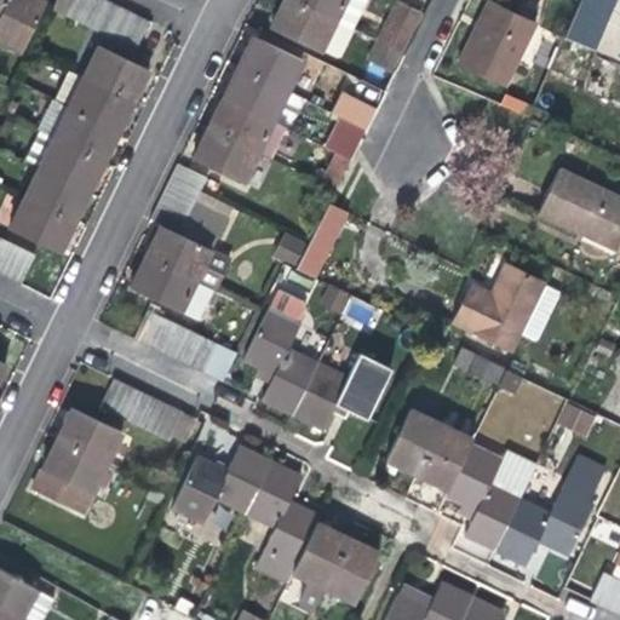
[(41,0),(9,0),(4,12),(0,18),(0,41),(23,52),(46,3),(41,0)]
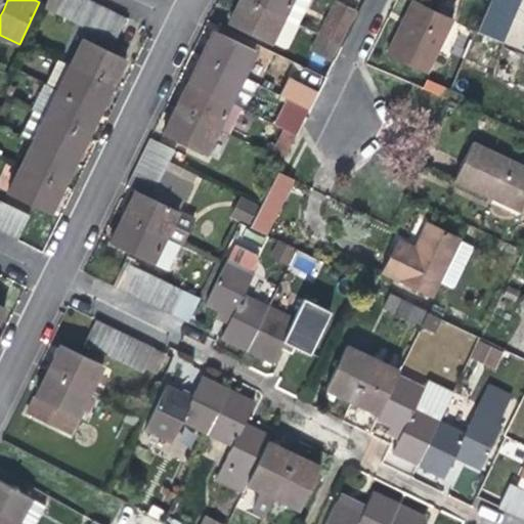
[(61,0),(47,0),(44,7),(55,13),(61,0)]
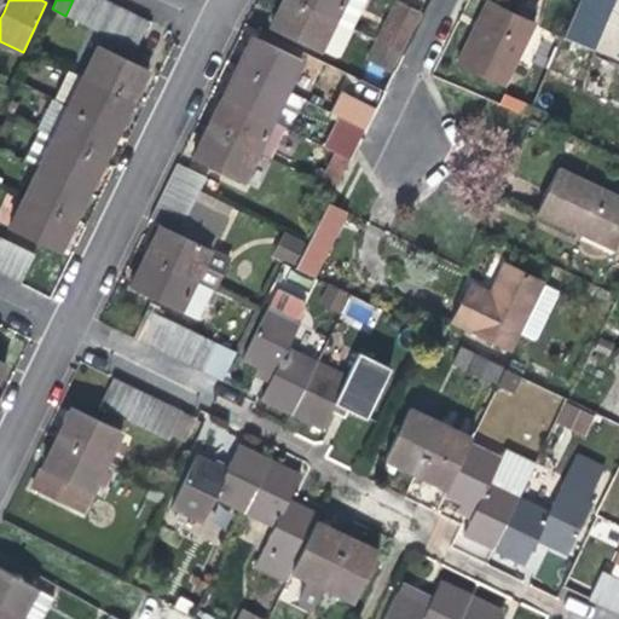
[(90,0),(73,0),(65,16),(80,22),(90,0)]
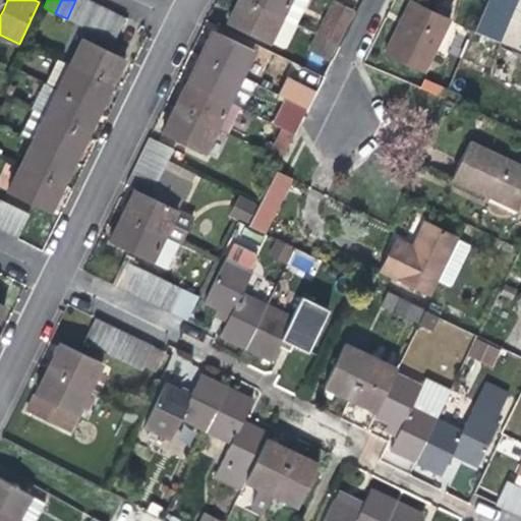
[(90,0),(75,0),(67,18),(78,24),(90,0)]
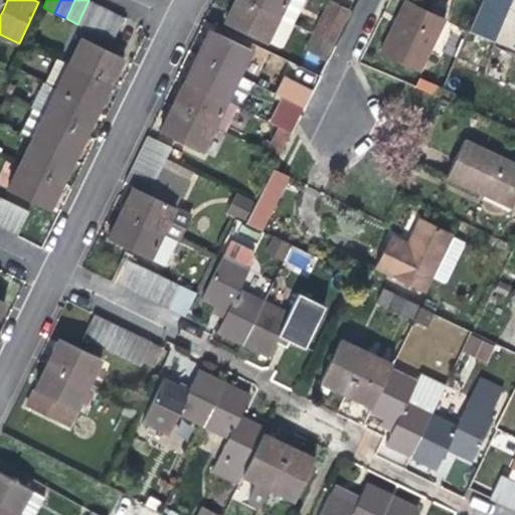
[(102,5),(90,0),(89,0),(77,24),(90,30),(102,5)]
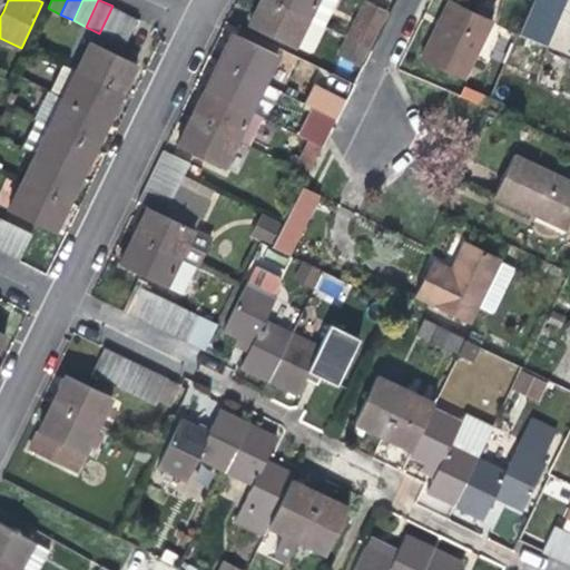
[(293,55),(298,45),(311,20),(269,0),(259,0),(256,9),(245,30),(293,55)]
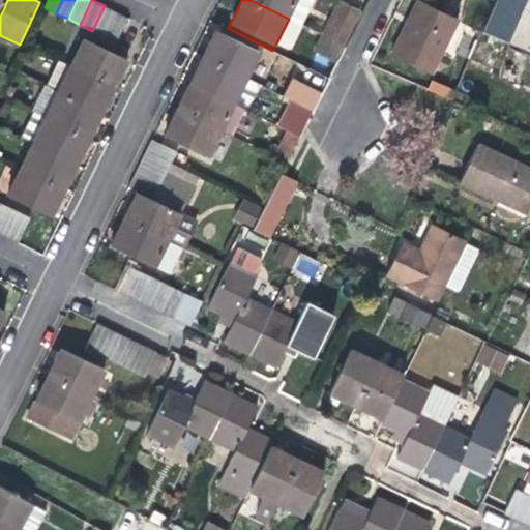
[(251,0),(289,19),(298,0),(251,0)]
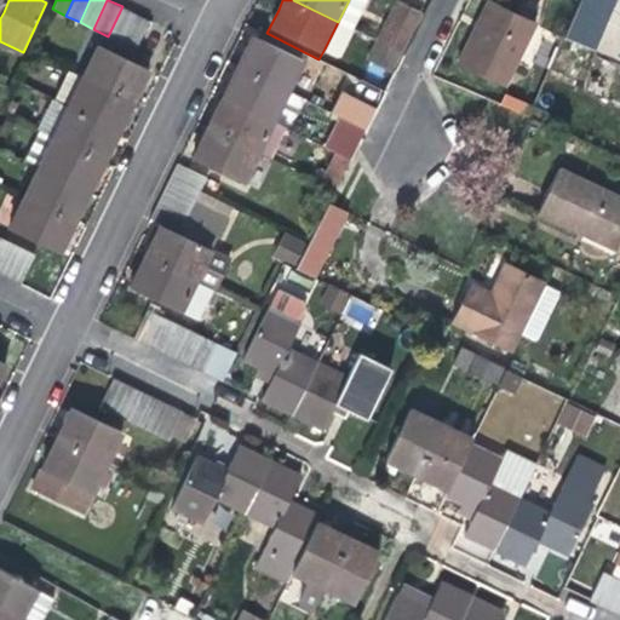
[(349,0),(338,22),(352,29),(366,0),(349,0)]
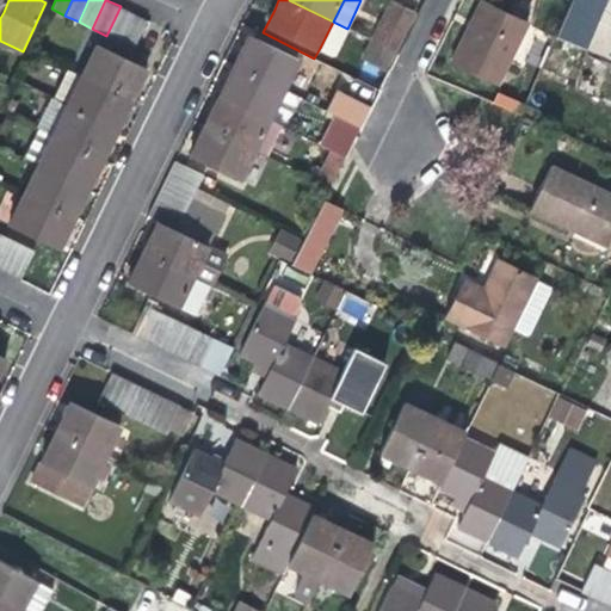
[(470,23),(451,61),(498,84),(528,23),(481,0),(470,23)]
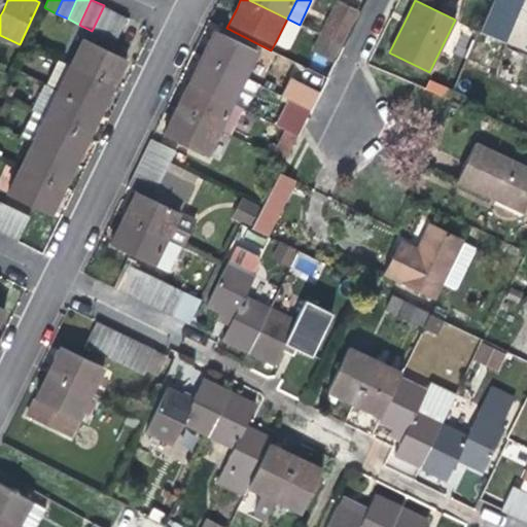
[(503,42),(522,0),(492,0),(479,32),(503,42)]
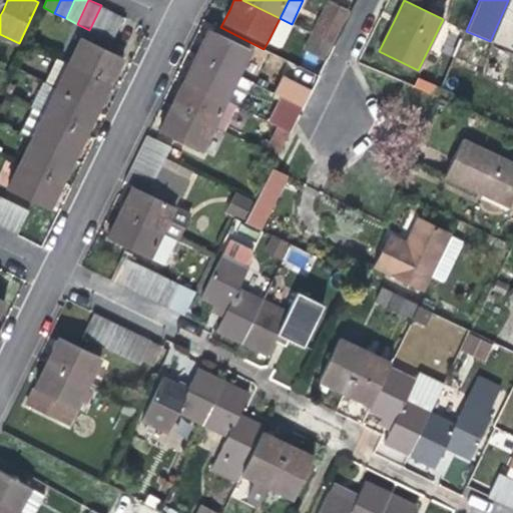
[(332,44),(348,13),(329,3),(313,33),(332,44)]
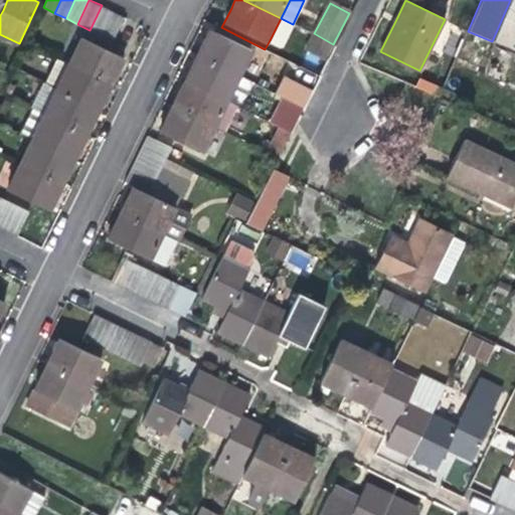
[(113,11),(102,5),(90,30),(101,35),(113,11)]
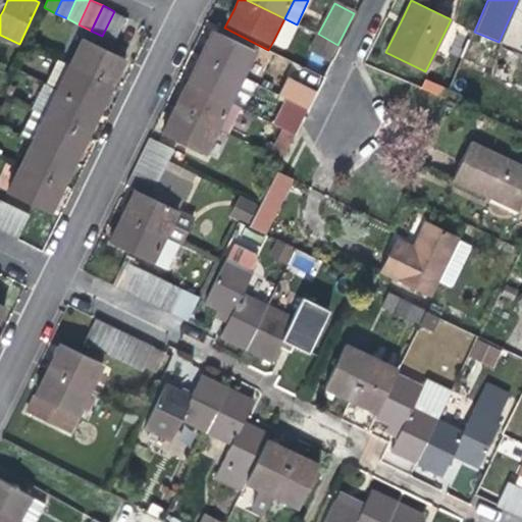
[(102,36),(98,46),(109,51),(126,17),(114,11),(102,36)]
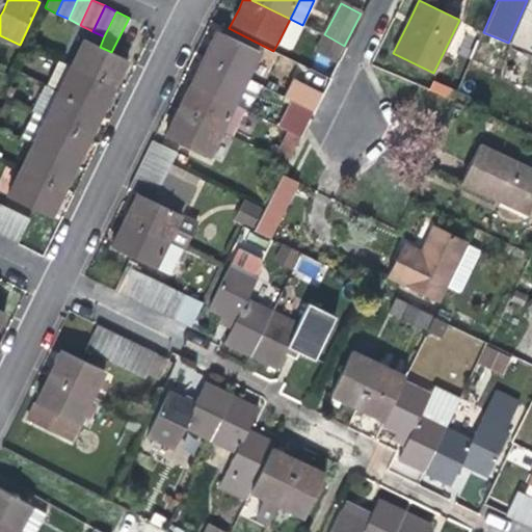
[(302,25),(290,19),(278,42),(290,48),(302,25)]
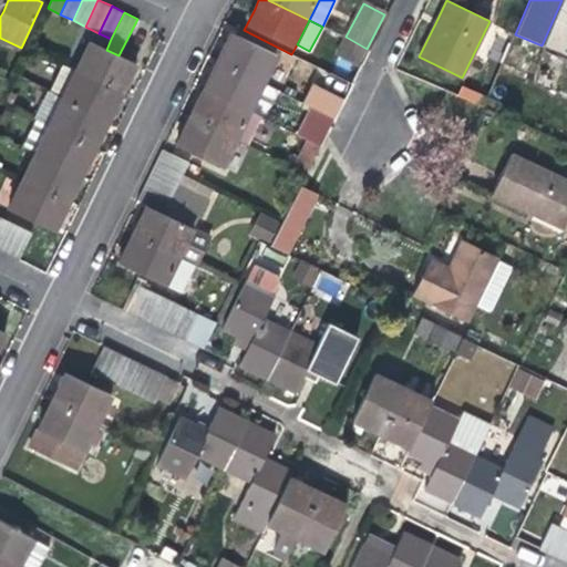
[(213,43),(223,48),(229,33),(219,28),(216,38),(213,43)]
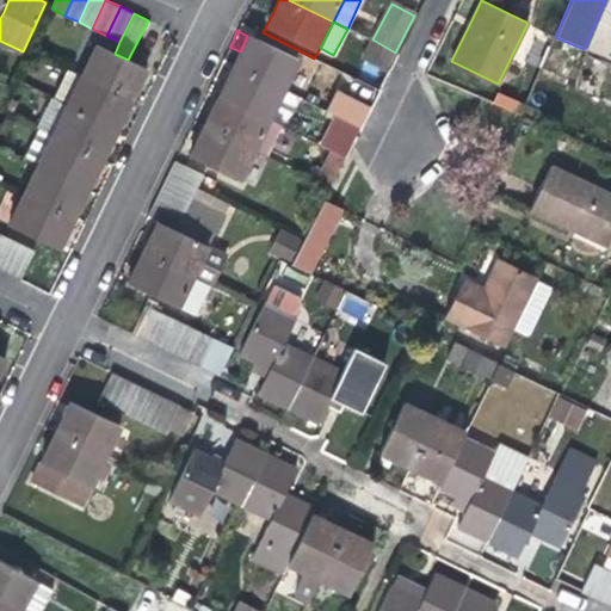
[(283,90),(297,59),(248,35),(247,36),(240,51),(233,66),(283,90)]
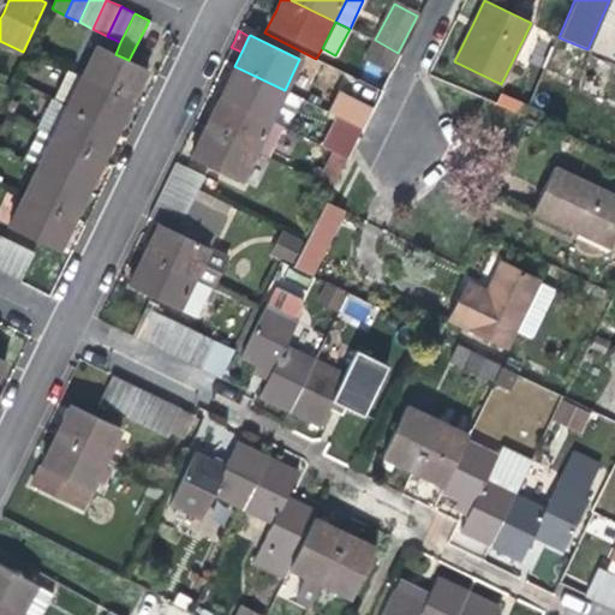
[(70,70),(83,76),(97,45),(84,39),(70,70)]
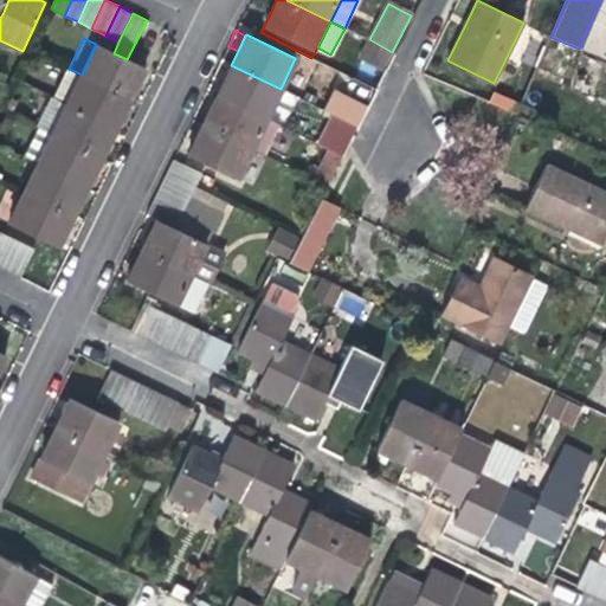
[(369,39),(358,60),(380,72),(392,52),(369,39)]
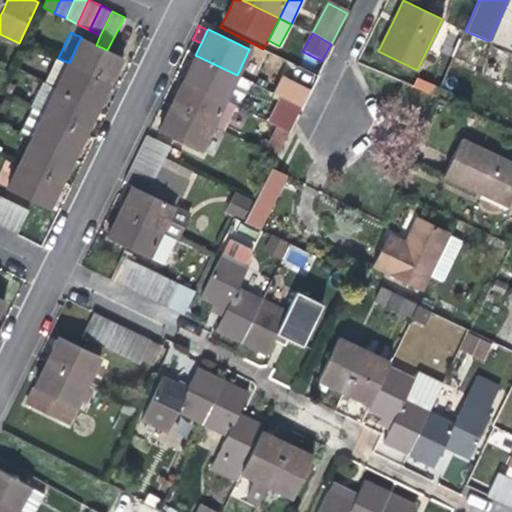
[(81,37),(69,63),(110,83),(115,73),(123,58),(107,50),(96,45),(81,37)]
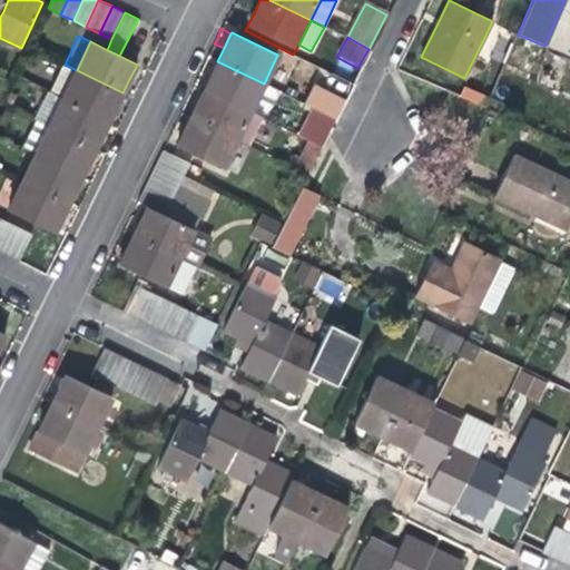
[(293,55),(306,61),(311,51),(298,45),(293,55)]
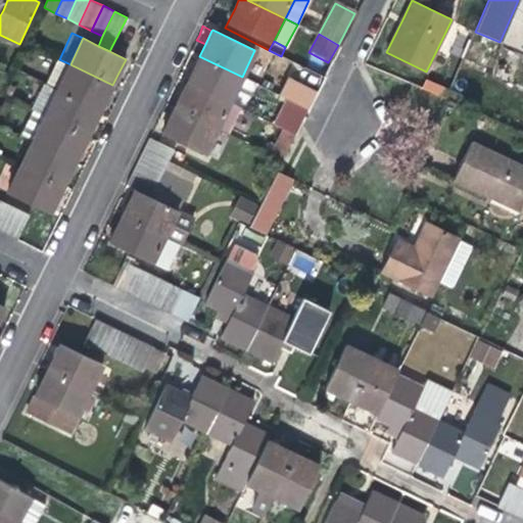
[(187,82),(230,102),(242,77),(199,56),(193,69),(187,82)]
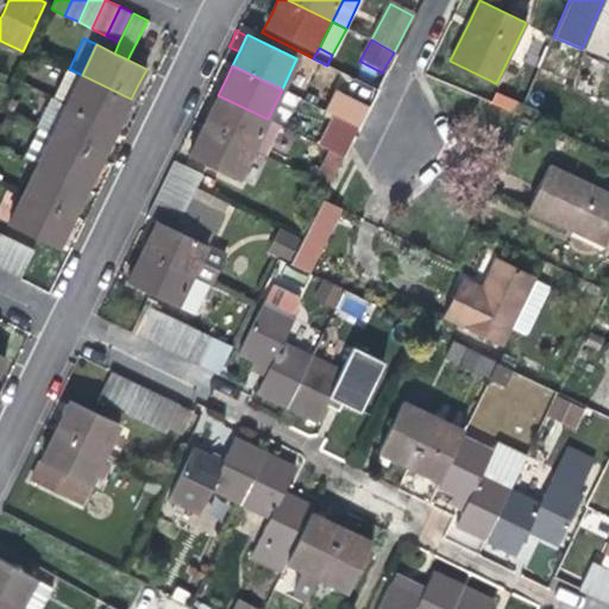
[(54,99),(67,105),(82,75),(69,69),(54,99)]
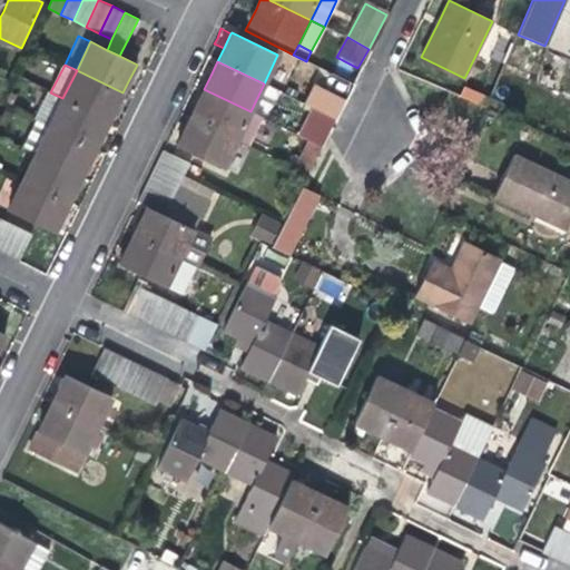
[(123,92),(77,70),(62,98),(109,120),(116,107),(123,92)]
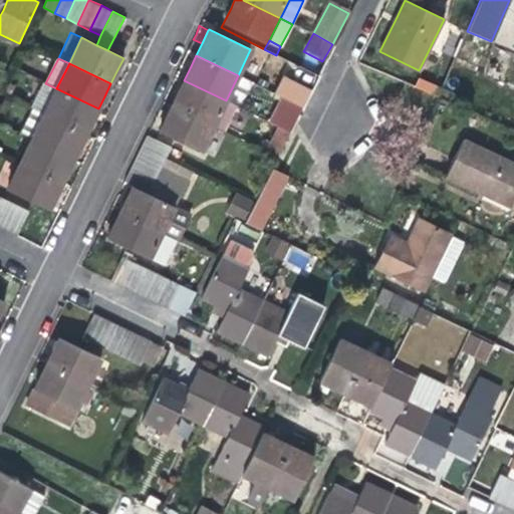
[(302,106),(311,89),(283,75),(275,93),(282,96),(302,106)]
